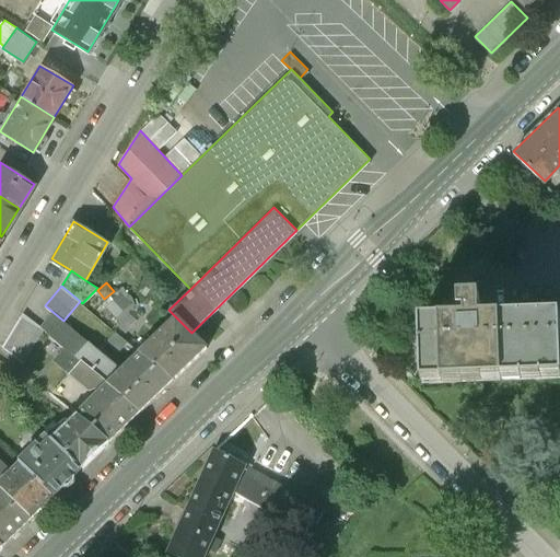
[(132,305),(120,292),(106,306),(115,315),(118,313),(120,316),(132,305)]
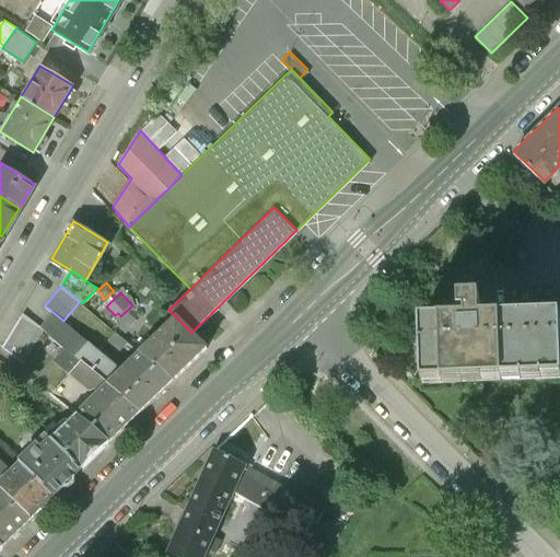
[(419,321),(422,385),(559,380),(559,315),(481,318),(480,296),(458,297),(459,312),(465,312),(466,318),(419,321)]
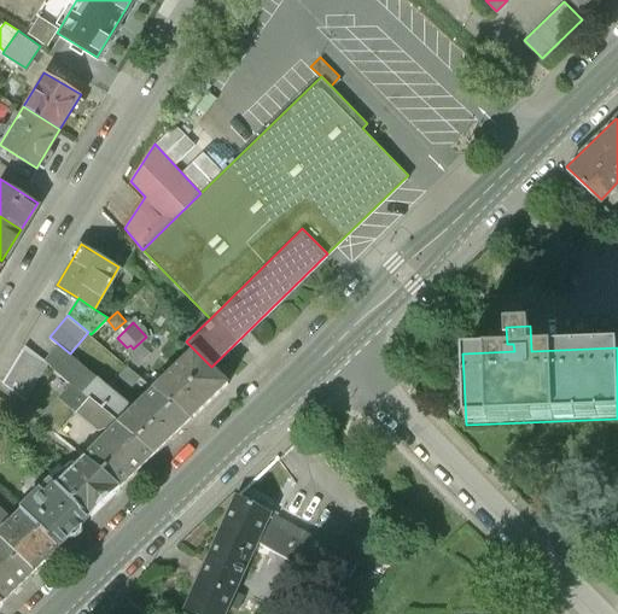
[(48,363),(69,382),(118,421),(128,411),(127,401),(70,354),(57,343),(45,360),(48,363)]
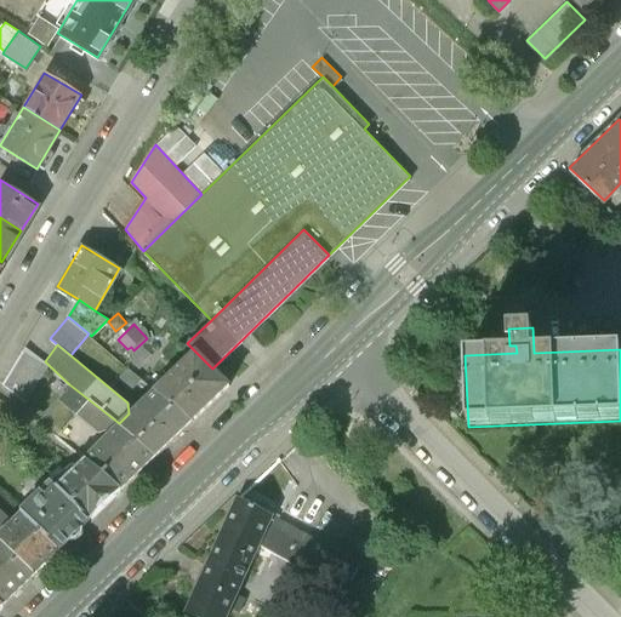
[(130,359),(140,367),(152,354),(141,346),(130,359)]
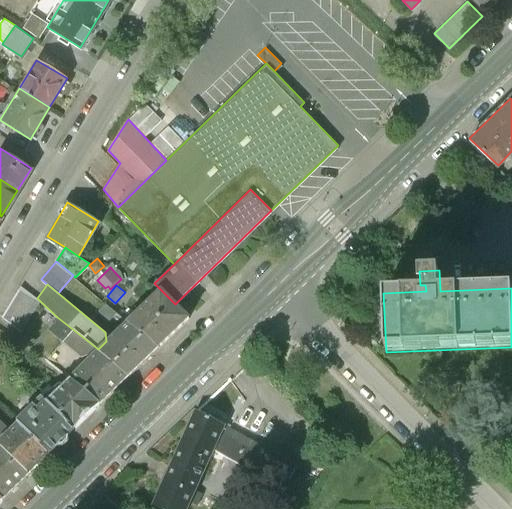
[(22,332),(40,301),(37,298),(20,286),(2,315),(22,332)]
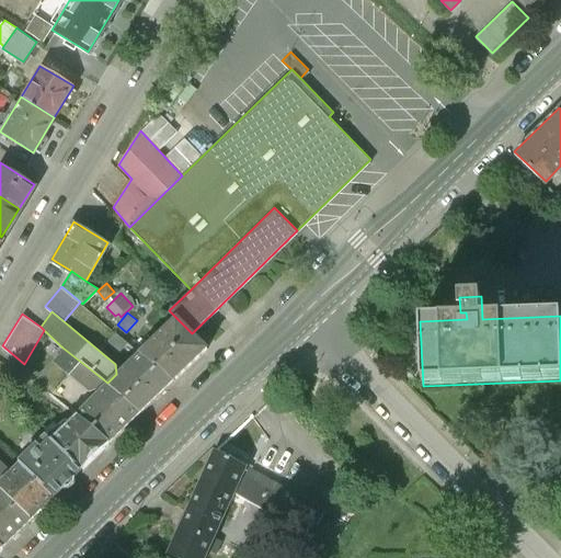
[(174,316),(140,350),(170,379),(204,345),(192,333),(174,316)]
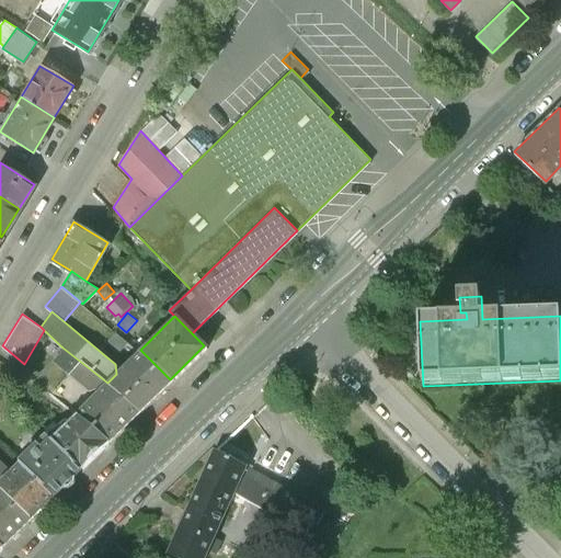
[(100,390),(107,383),(63,348),(52,361),(89,389),(96,387),(100,390)]
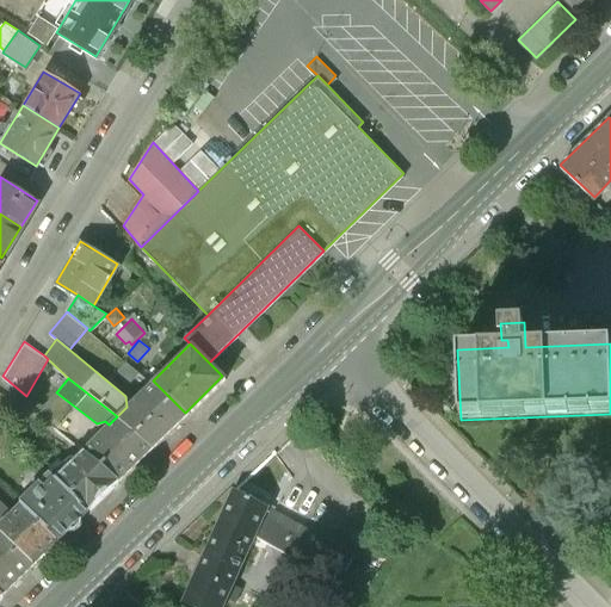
[(127,407),(117,416),(149,447),(185,413),(153,381),(127,407)]
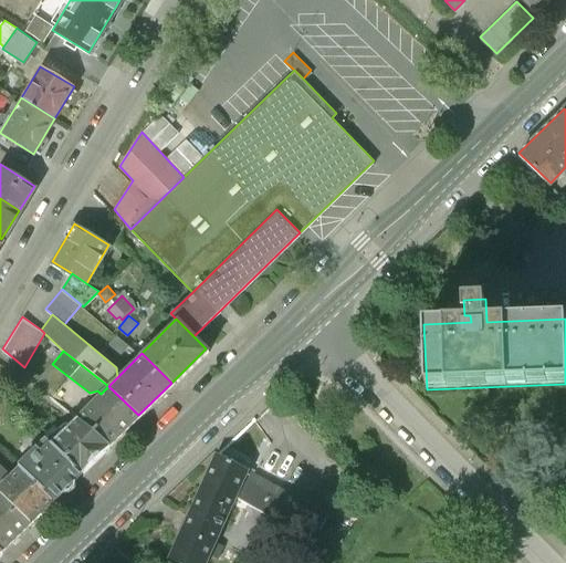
[(0,388),(11,372),(0,364),(0,388)]
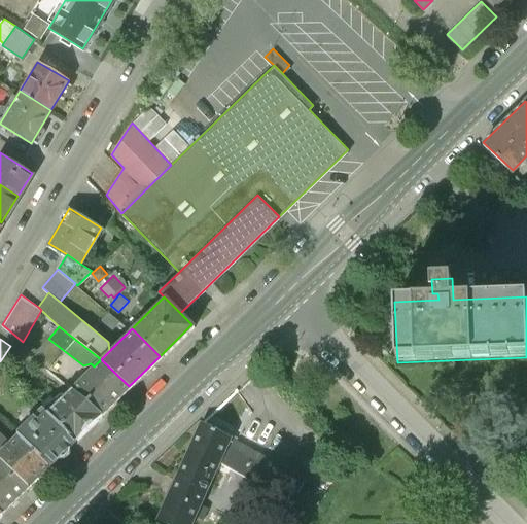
[(100,415),(129,386),(101,359),(94,367),(73,387),(100,415)]
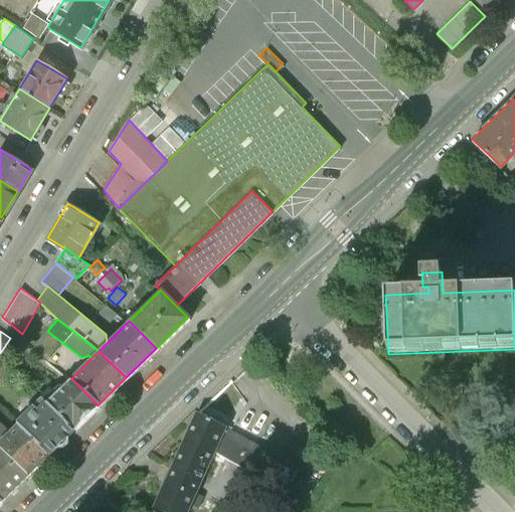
[(71,378),(46,403),(71,430),(98,405),(71,378)]
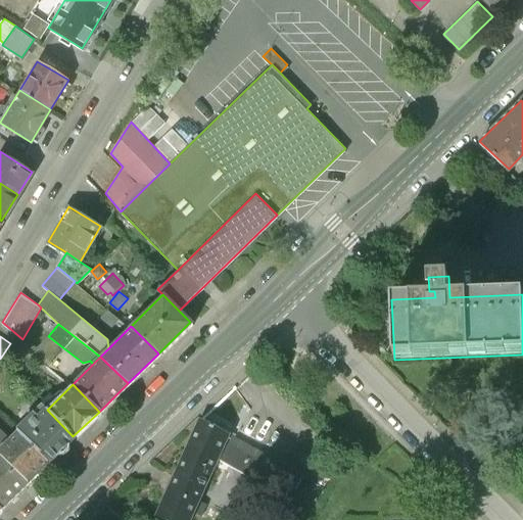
[(33,415),(17,431),(48,462),(73,436),(47,410),(38,420),(33,415)]
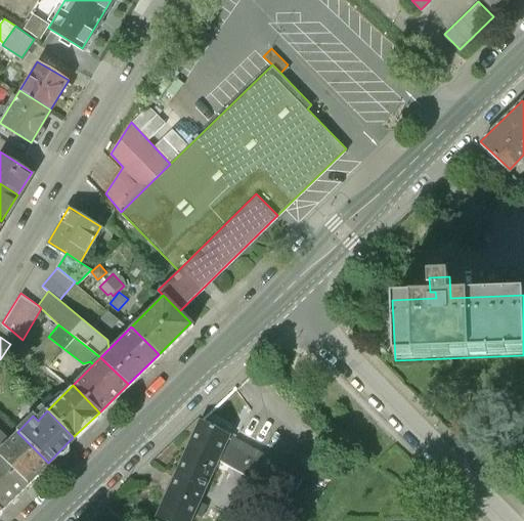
[(200,418),(156,517),(166,520),(189,520),(218,459),(228,435),(200,418)]
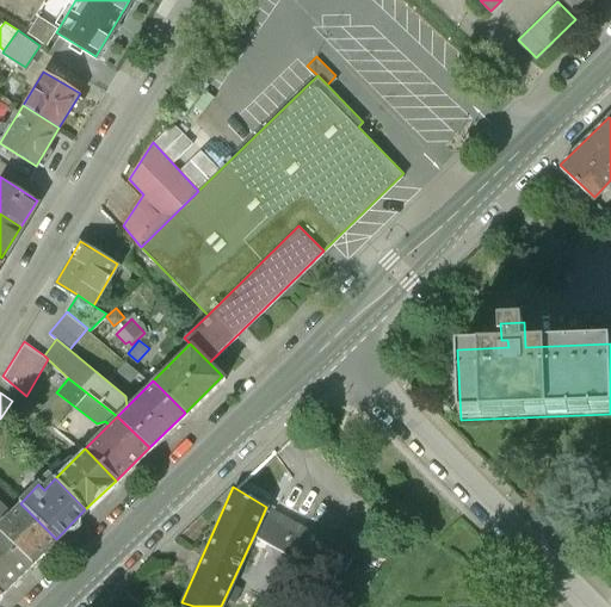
[(0,503),(0,522),(10,513),(0,503)]
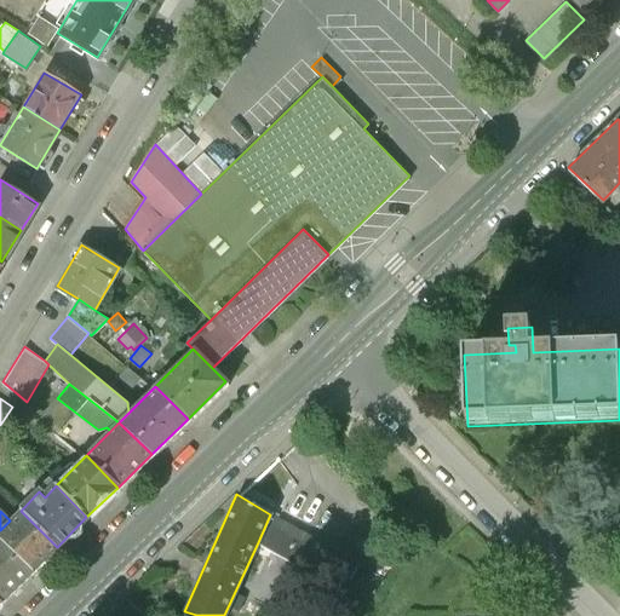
[(0,539),(32,571),(57,547),(21,511),(10,520),(0,530),(0,539)]
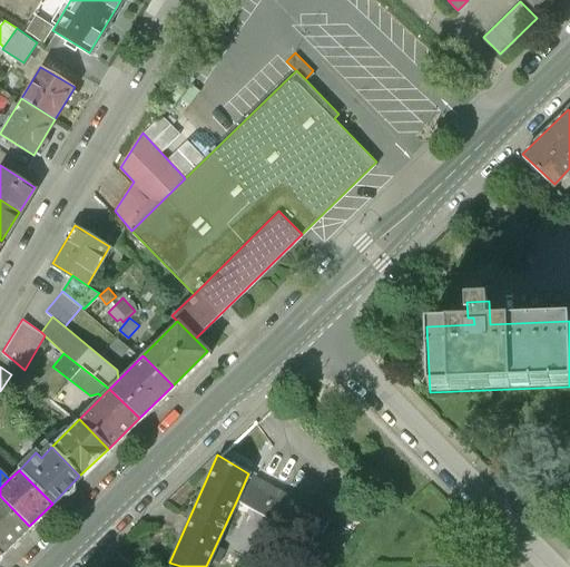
[(330,517),(248,473),(237,499),(315,543),(330,517)]
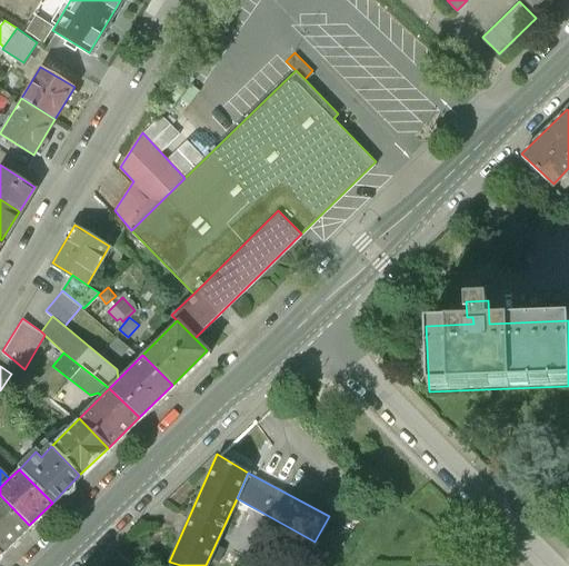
[(0,553),(1,554),(29,525),(0,495),(0,553)]
